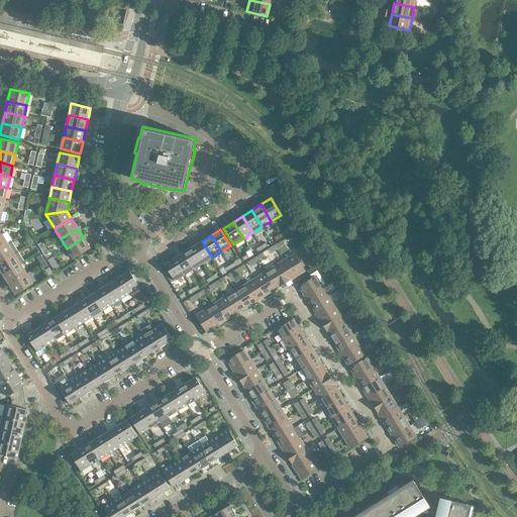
[(90,247),(84,237),(67,248),(73,259),(90,247)]
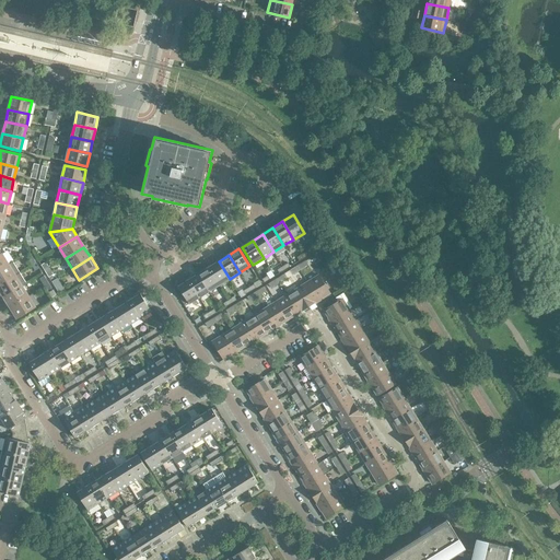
[(0,284),(20,272),(12,261),(9,265),(0,269),(0,284)]
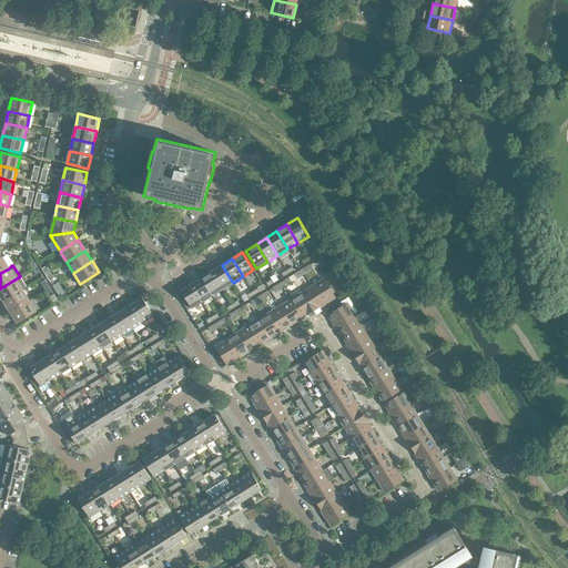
[(233,283),(222,265),(212,272),(223,290),(233,283)]
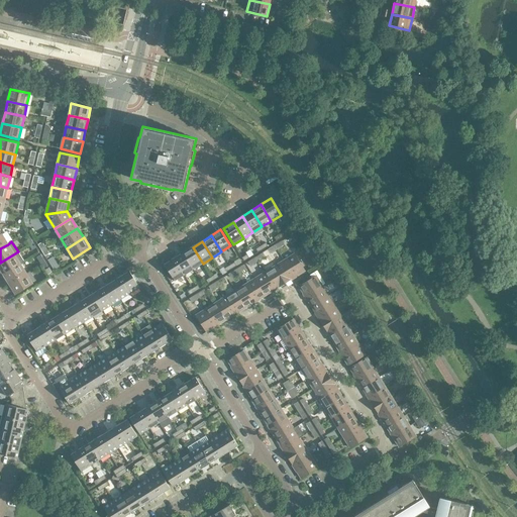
[(203,264),(193,247),(183,252),(193,269),(203,264)]
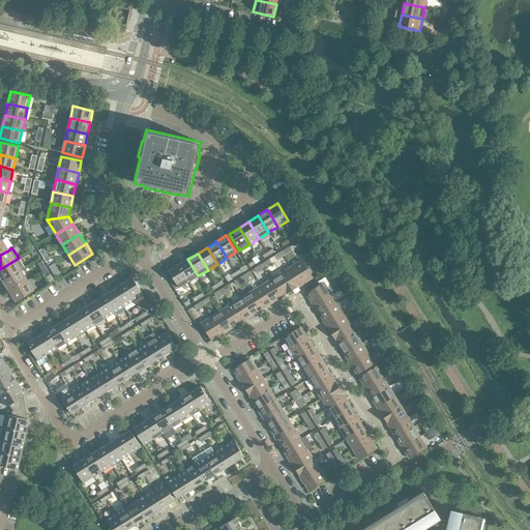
[(0,275),(3,281),(21,270),(25,268),(19,258),(0,269),(0,275)]
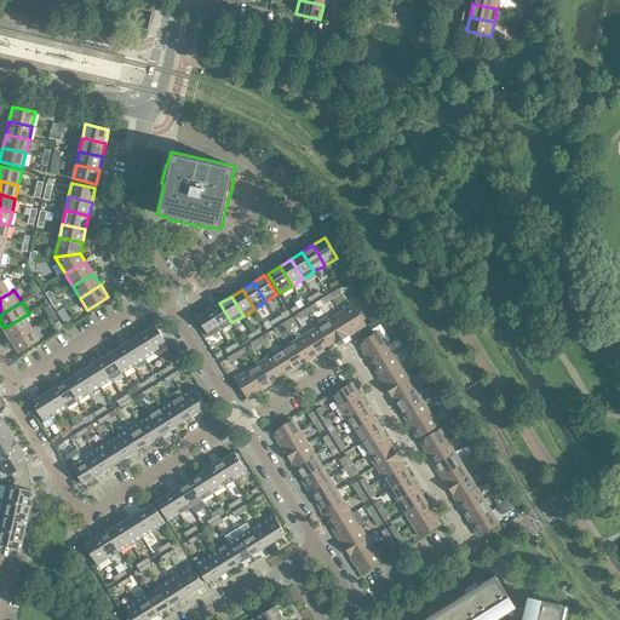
[(231,322),(219,303),(208,310),(220,329),(231,322)]
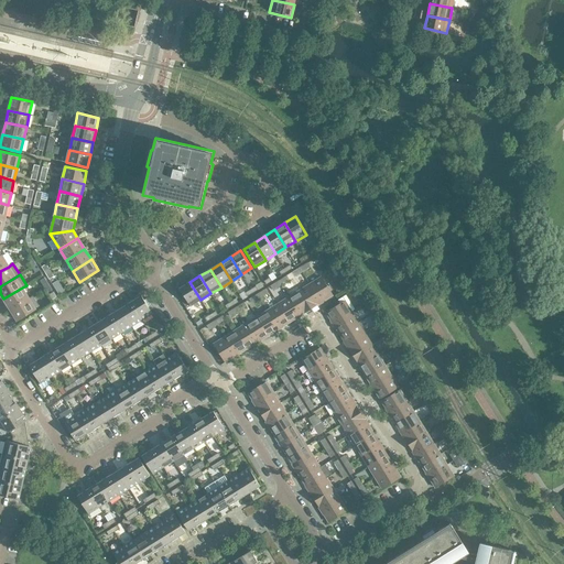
[(321,277),(310,284),(322,302),(333,295),(321,277)]
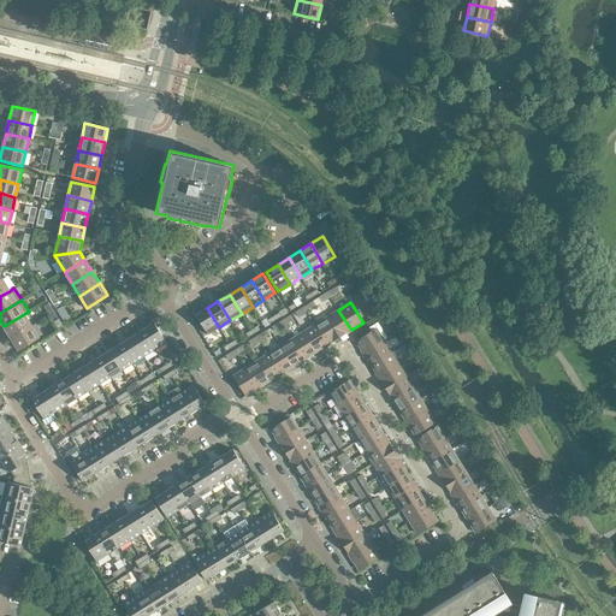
[(64,323),(65,321),(70,318),(63,306),(57,309),(64,323)]
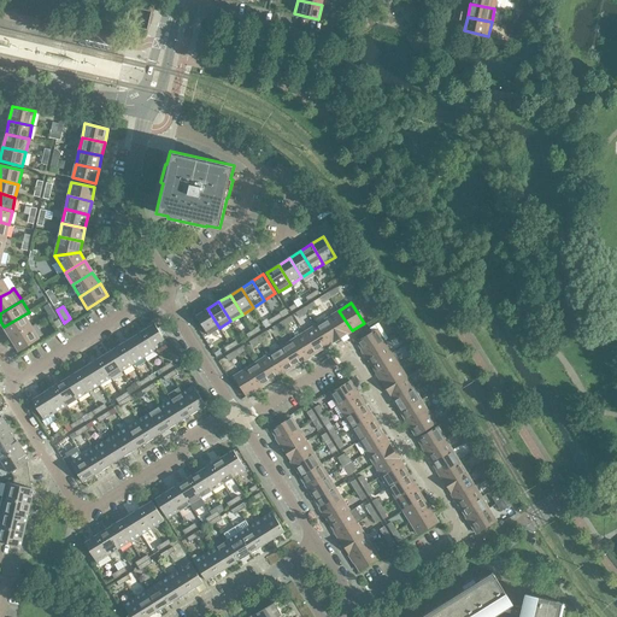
[(219,328),(207,309),(197,316),(209,335),(219,328)]
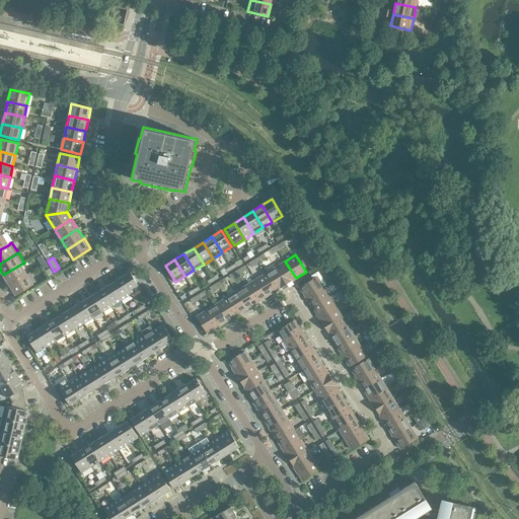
[(286,284),(296,278),(285,262),(276,268),(286,284)]
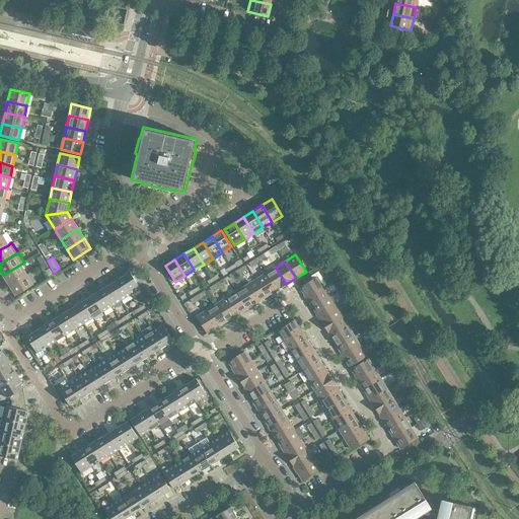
[(9,285),(26,275),(20,265),(3,275),(9,285)]
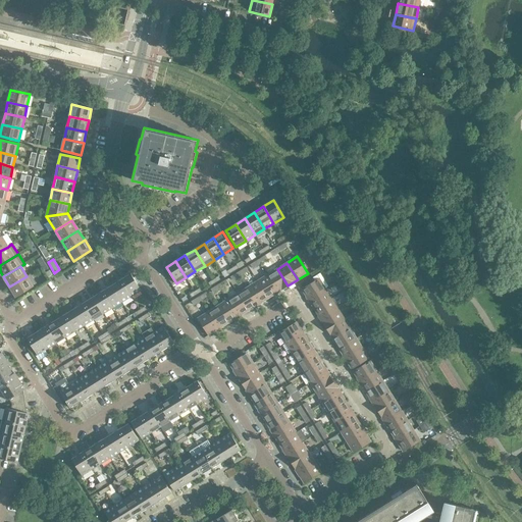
[(277,292),(288,285),(277,269),(267,275),(277,292)]
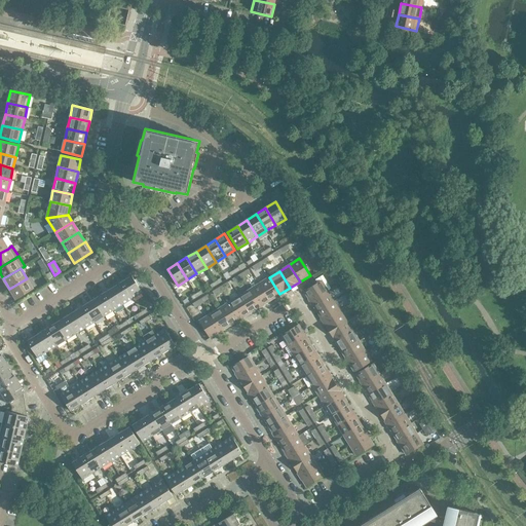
[(15,299),(33,289),(37,287),(31,275),(27,278),(9,289),(15,299)]
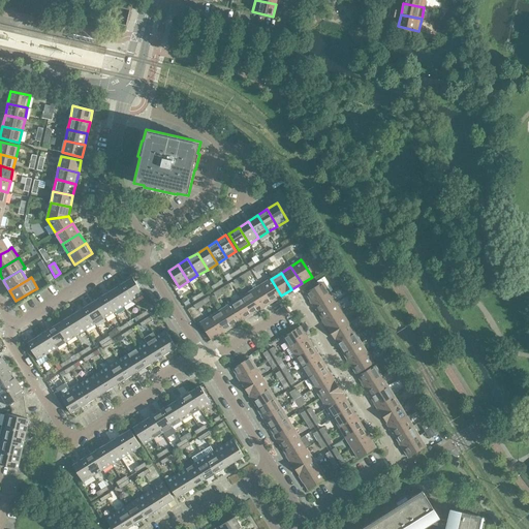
[(132,278),(122,284),(133,301),(143,294),(132,278)]
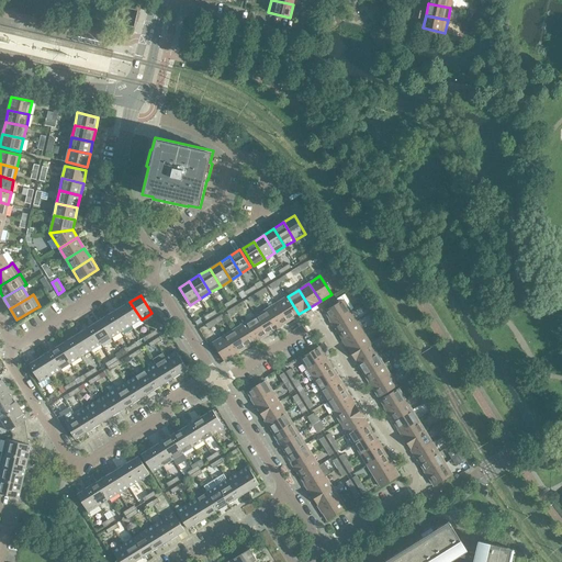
[(289,321),(299,314),(288,296),(277,303),(289,321)]
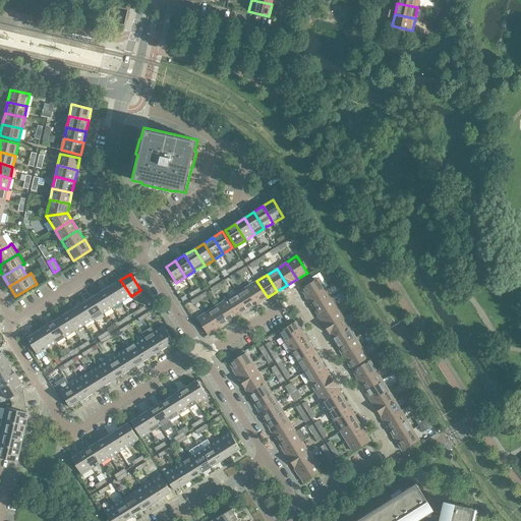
[(301,289),(307,299),(325,288),(319,278),(301,289)]
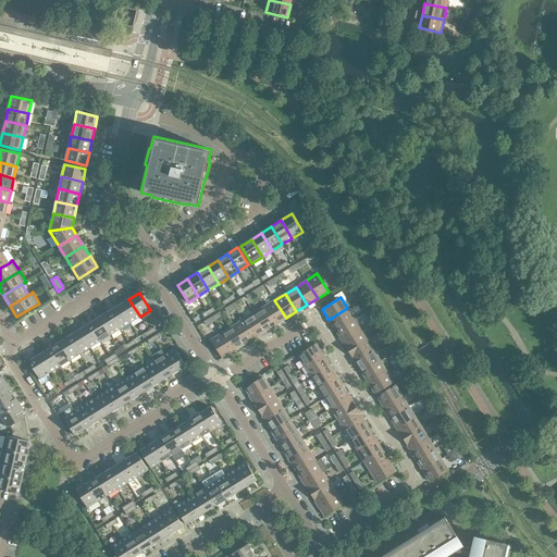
[(140,317),(128,299),(119,305),(130,322),(140,317)]
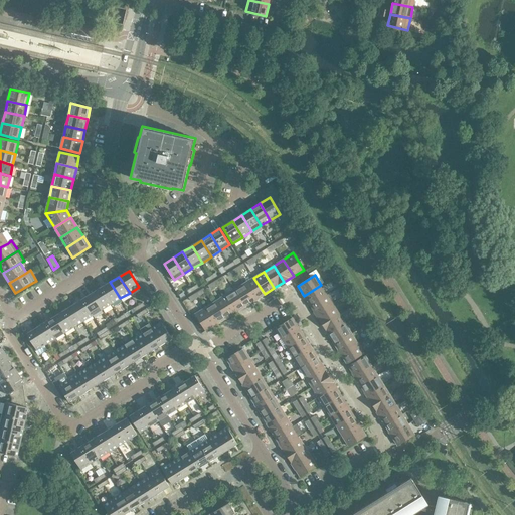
[(254,300),(265,294),(253,278),(244,284),(254,300)]
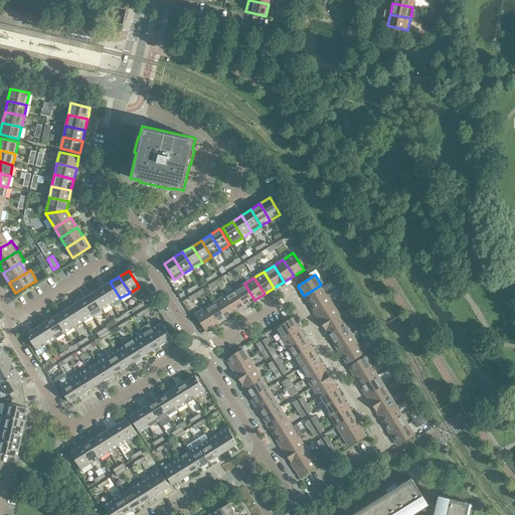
[(120,298),(110,282),(101,288),(111,304),(120,298)]
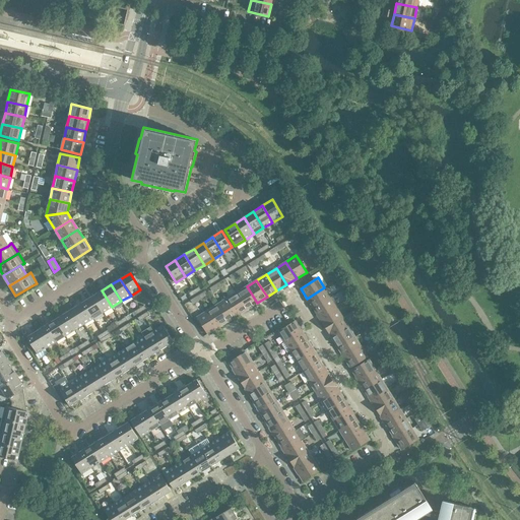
[(247,309),(257,303),(247,286),(237,293),(247,309)]
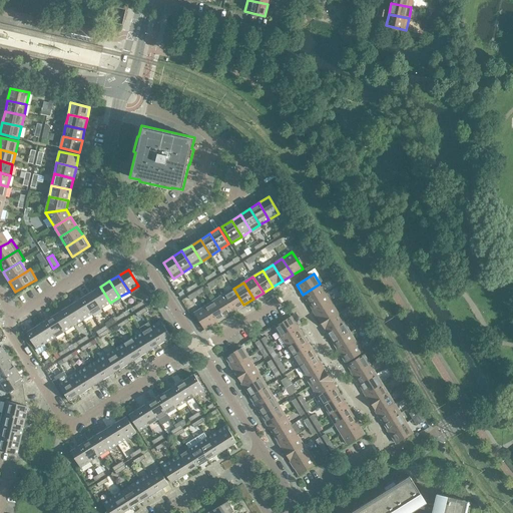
[(309,304),(326,294),(320,284),(303,295),(309,304)]
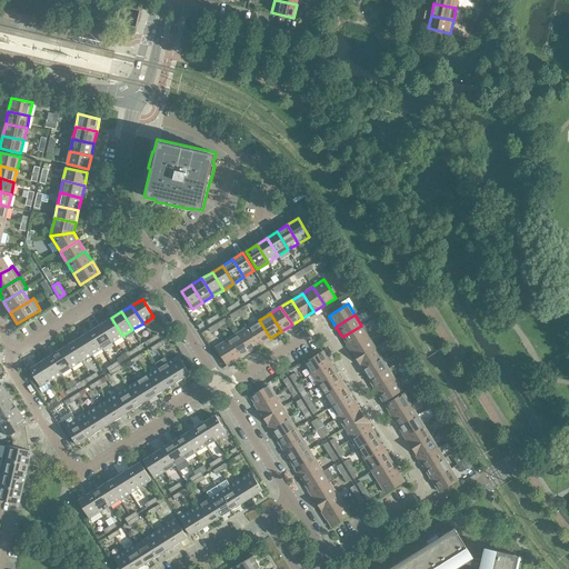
[(122,336),(111,318),(101,325),(112,342),(122,336)]
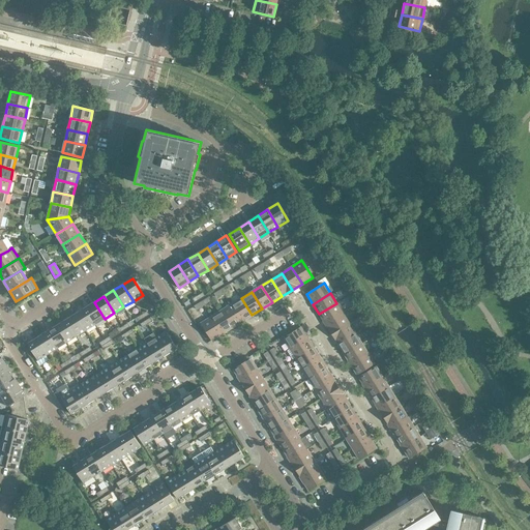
[(242,321),(252,315),(241,298),(231,304),(242,321)]
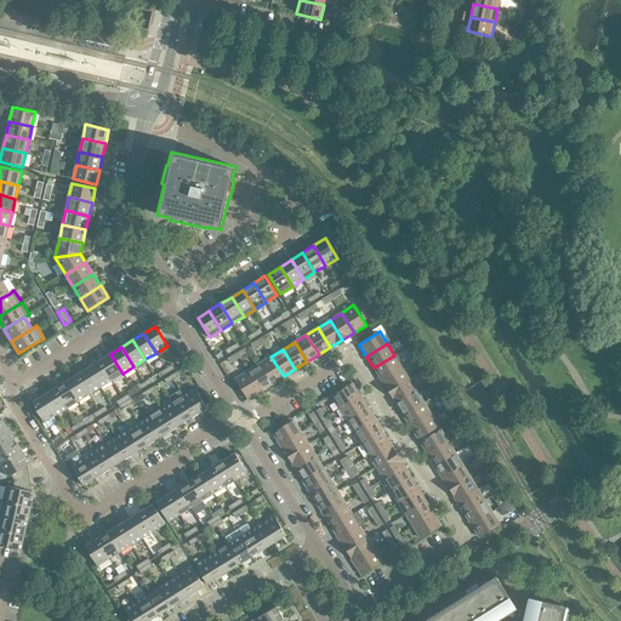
[(123,374),(110,354),(100,360),(112,380),(123,374)]
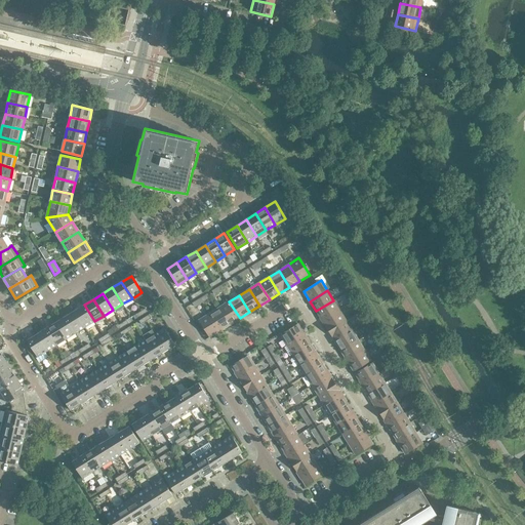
[(322,321),(339,311),(333,300),(316,311),(322,321)]
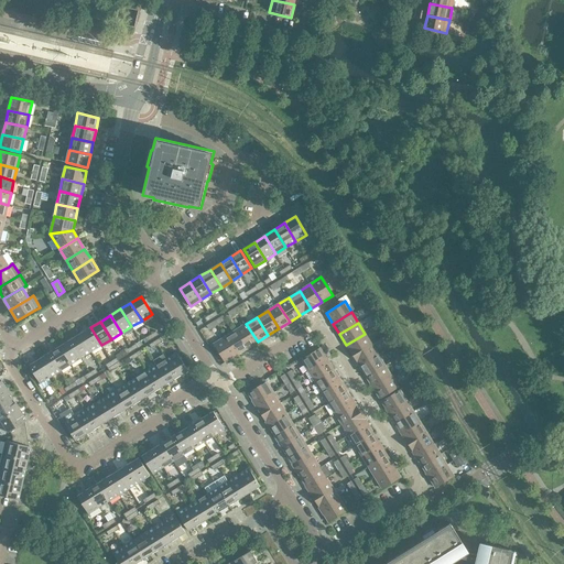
[(247,349),(258,342),(246,324),(236,331),(247,349)]
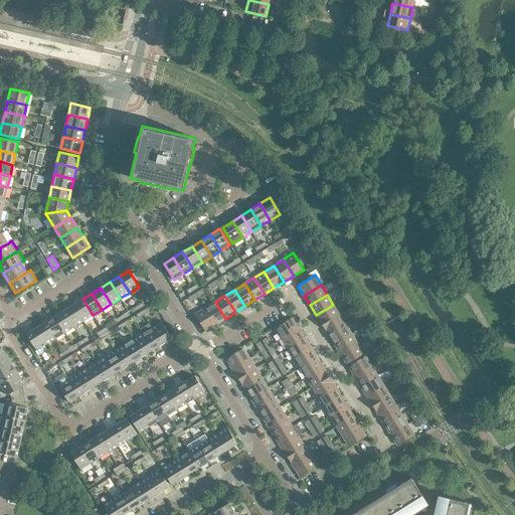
[(93,315),(82,299),(73,305),(83,321),(93,315)]
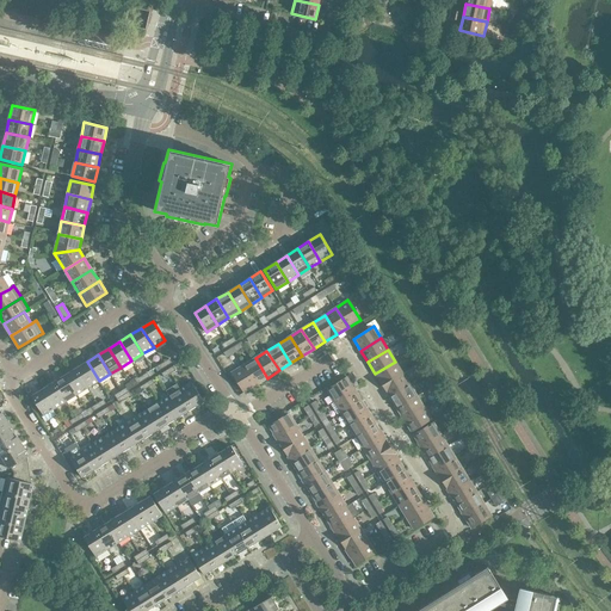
[(255,384),(267,378),(255,358),(244,365),(255,384)]
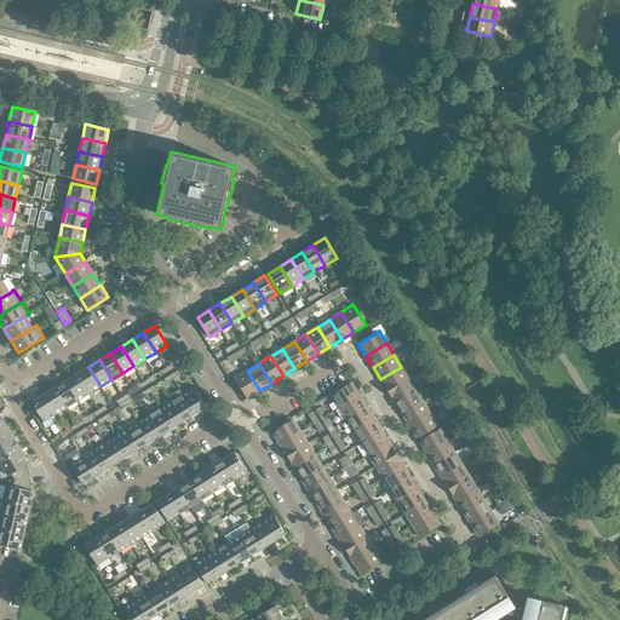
[(101,386),(89,367),(76,374),(89,394),(101,386)]
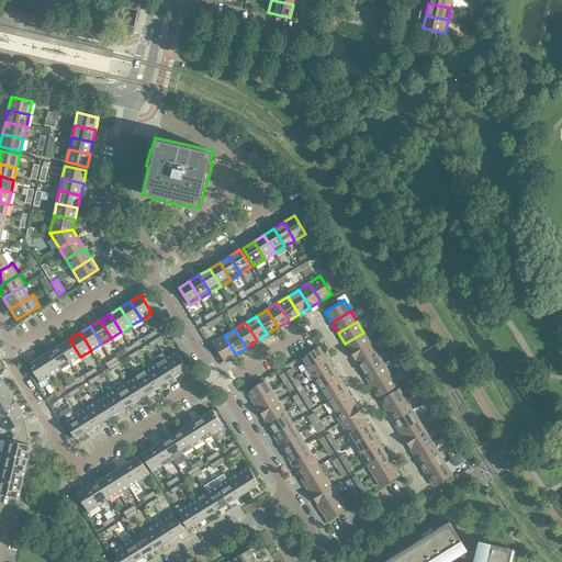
[(351,355),(370,343),(363,333),(345,344),(351,355)]
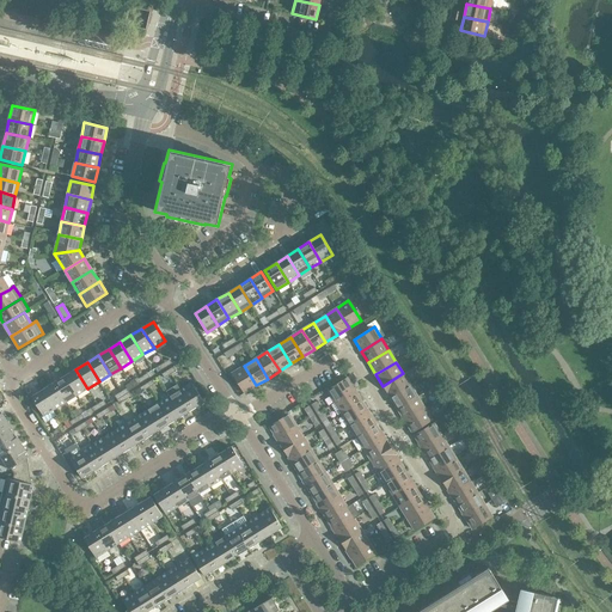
[(244,393),(256,385),(244,366),(232,373),(244,393)]
